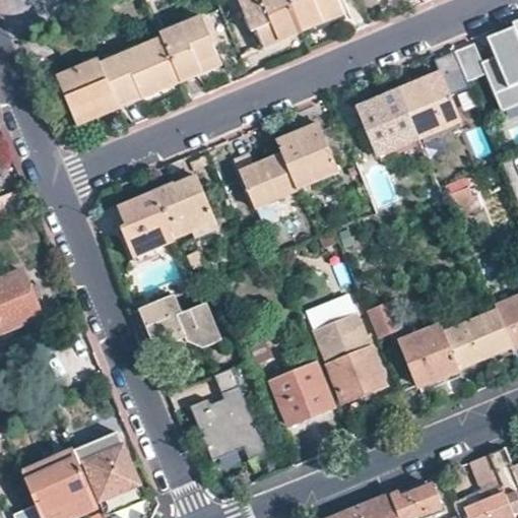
[(241,0),(261,45),(302,26),(289,0),(241,0)]
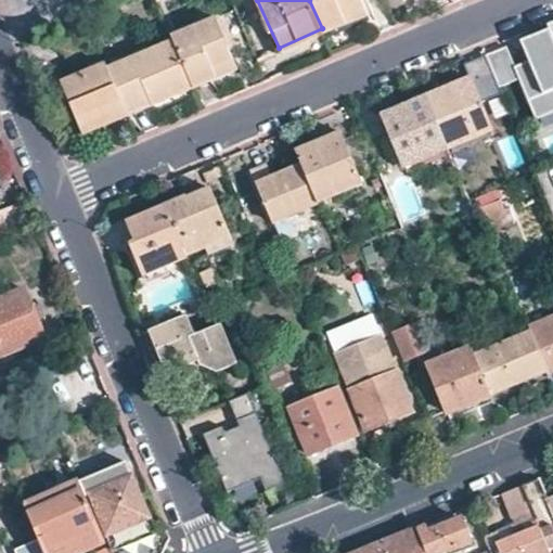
[(309,0),(322,28),(367,11),(361,0),(309,0)]
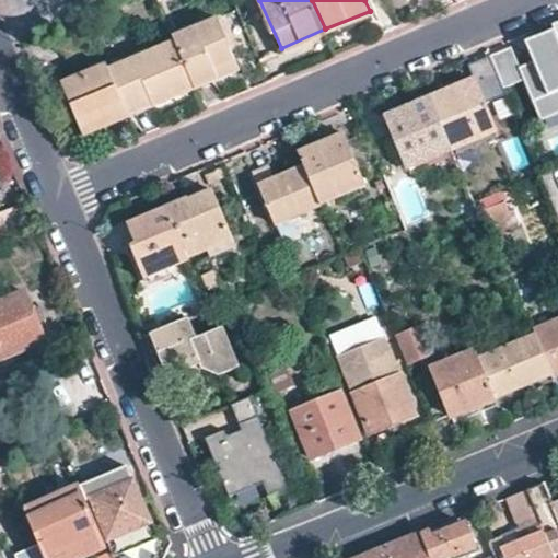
[(217,16),(176,34),(177,36),(197,83),(198,85),(240,67),(217,16)]
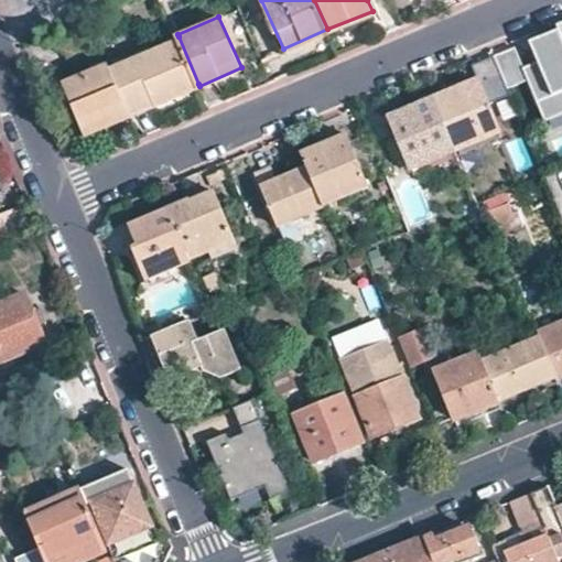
[(561,46),(553,25),(523,39),(532,58),(518,64),(510,44),(488,53),(503,86),(525,77),(541,119),(561,109),(561,46)]
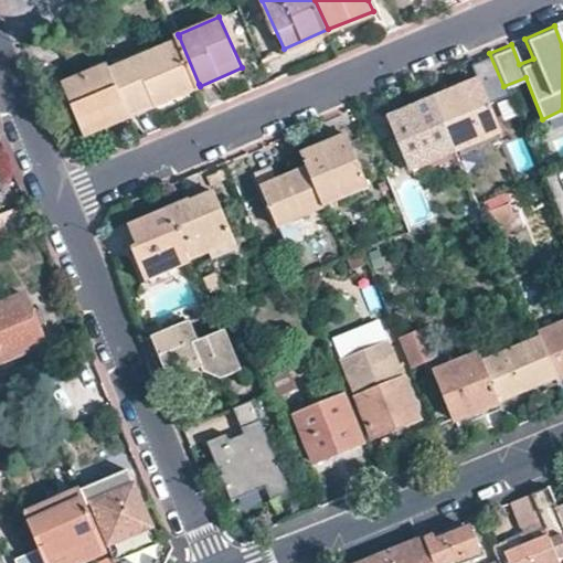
[(179,36),(109,67),(106,62),(60,81),(78,126),(108,113),(112,119),(128,114),(125,106),(149,96),(152,103),(199,84),(179,36)]
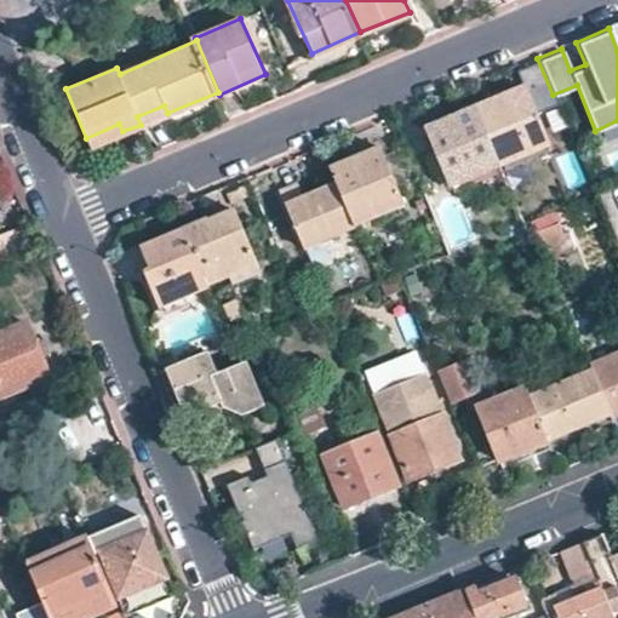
[(471,104),(497,162),(547,142),(533,112),(556,102),(553,95),(537,58),(514,68),(521,84),(471,104)]
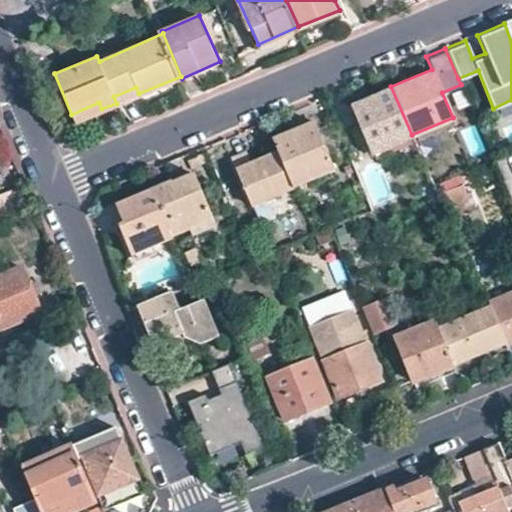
[(391,86),(349,103),(369,153),(412,135),(391,86)]
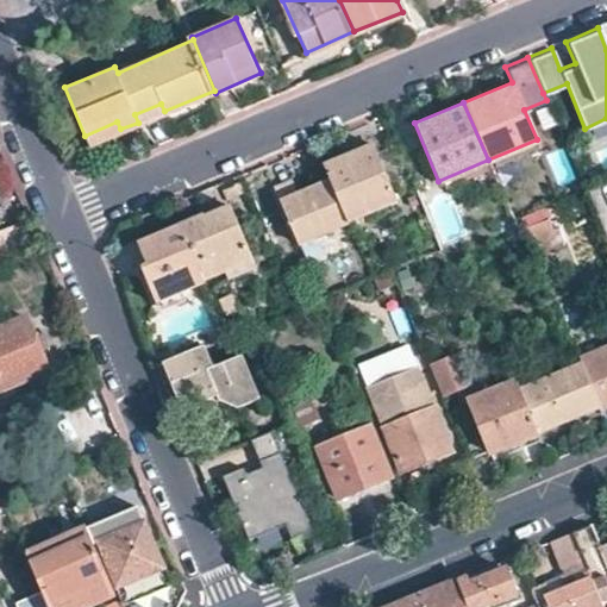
[(138,123),(164,111),(161,104),(135,114),(138,123)]
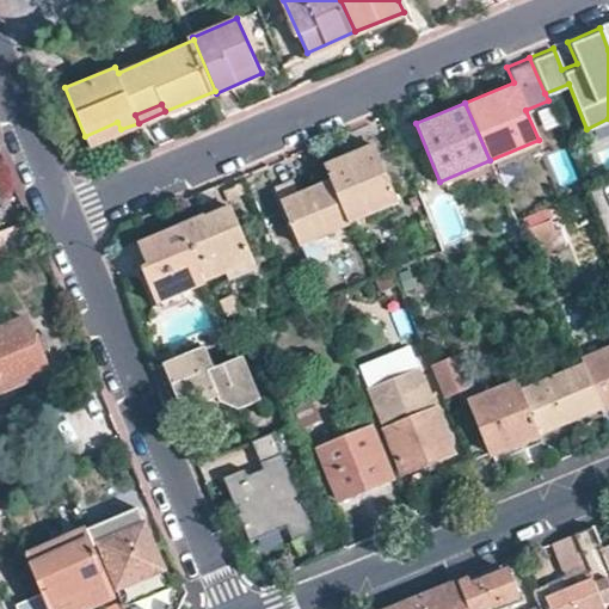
[(117,122),(85,136),(88,143),(121,129),(117,122)]
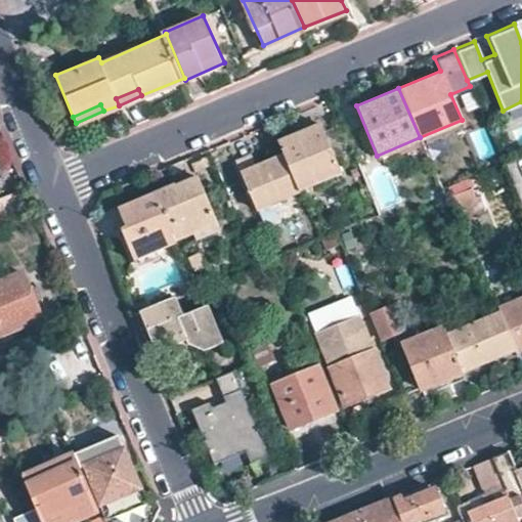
[(318,122),(276,139),(280,150),(284,158),(297,186),(339,169),(318,122)]
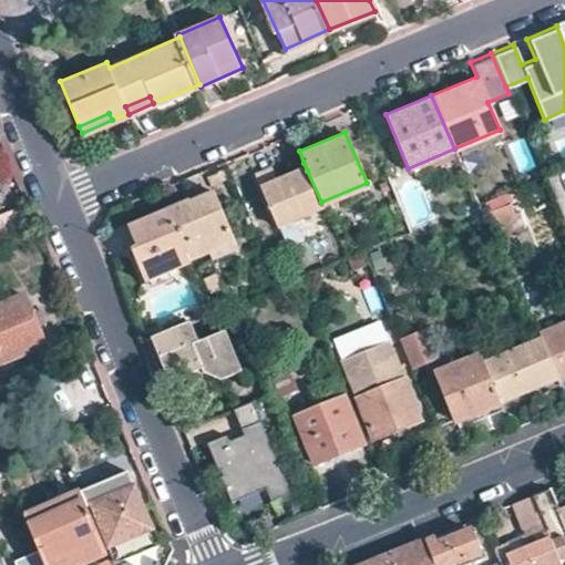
[(521,134),(503,141),(517,173),(535,166),(521,134)]
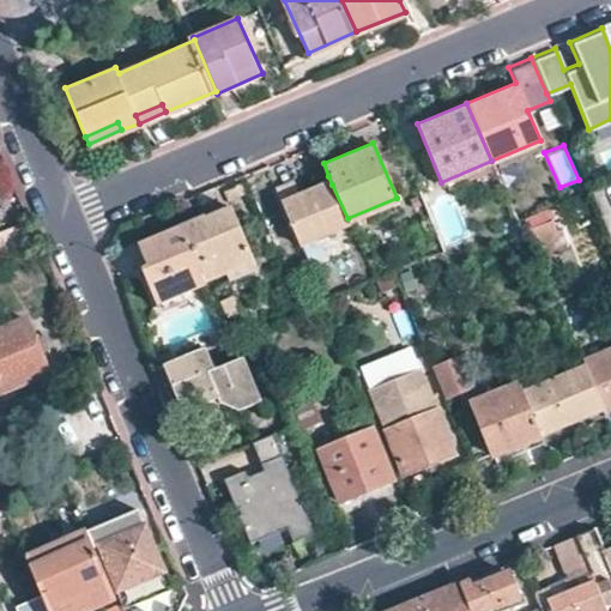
[(332,185),(328,176),(297,188),(301,198),(332,185)]
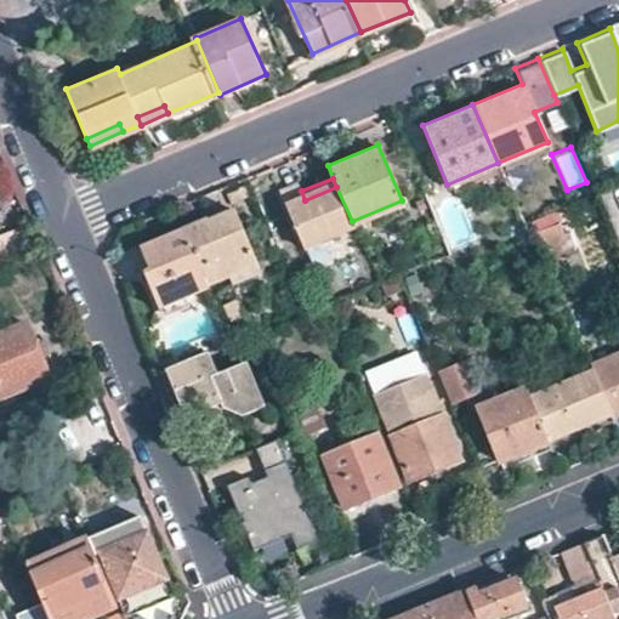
[(295,181),(277,188),(301,242),(352,221),(336,187),(305,200),(301,191),(295,181)]
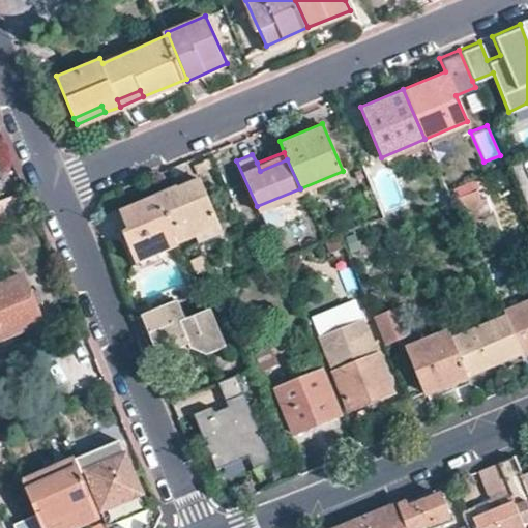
[(490,183),(482,169),(449,182),(463,216),(490,206),(485,194),(479,195),(477,188),(490,183)]
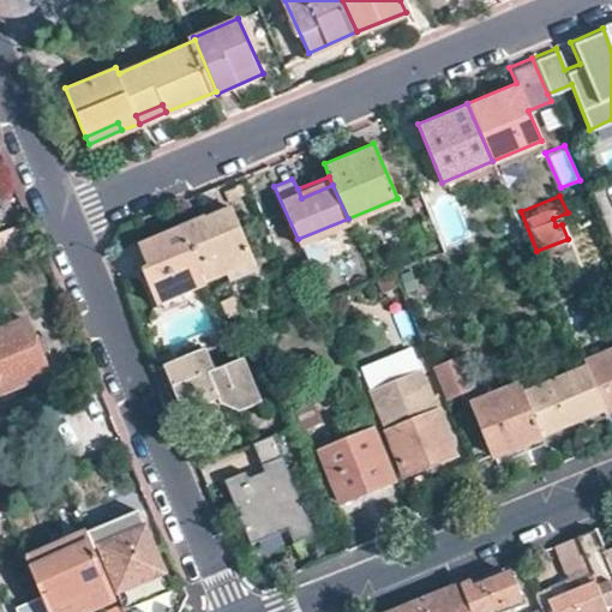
[(232,202),(181,222),(204,277),(256,257),(232,202)]
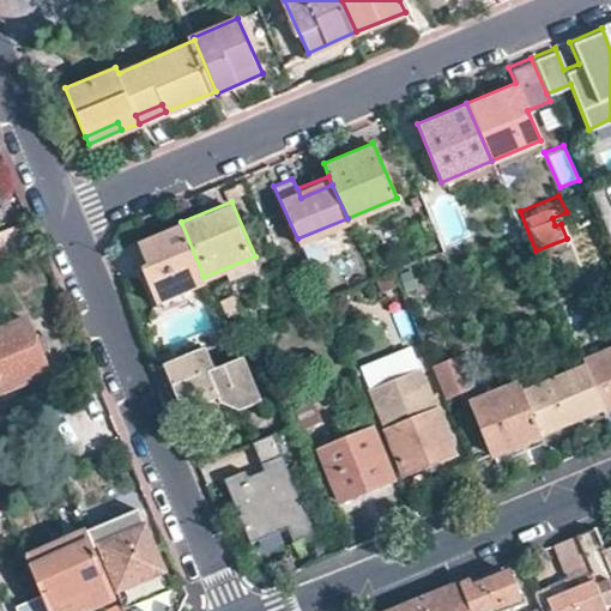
[(0,258),(32,244),(23,221),(0,229),(0,258)]
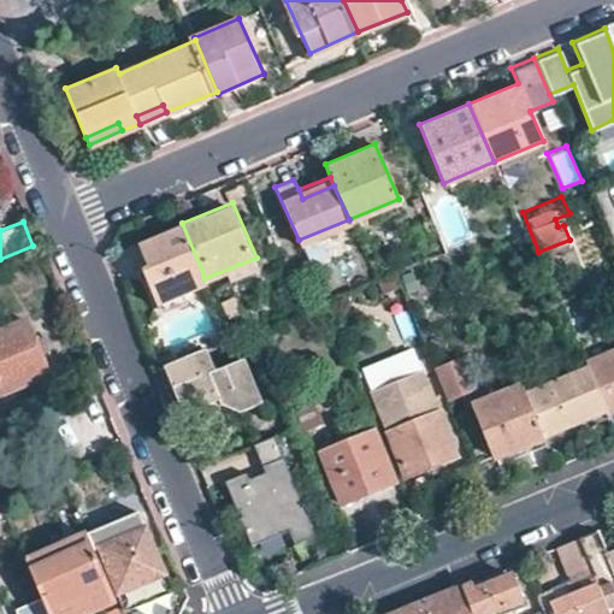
[(157,301),(206,281),(205,278),(182,223),(140,240),(151,265),(142,269),(157,301)]
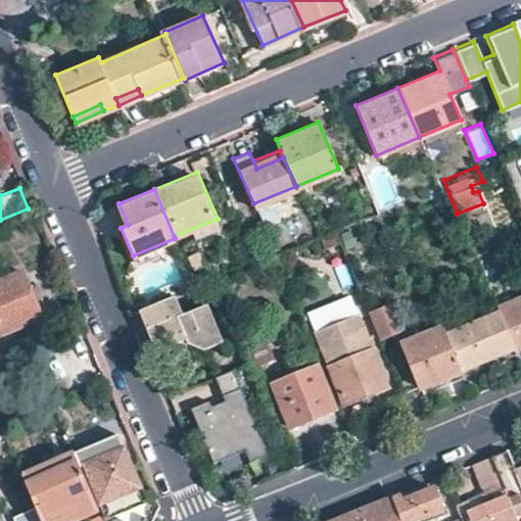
[(128,225),(119,203),(112,207),(121,228),(128,225)]
